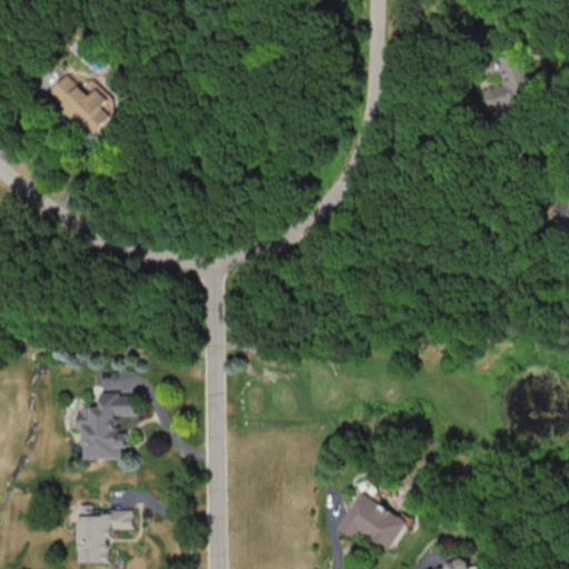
[(483,89),(490,110),(537,96),(527,61),(515,66),(510,53),(496,58),(503,83),(483,89)]
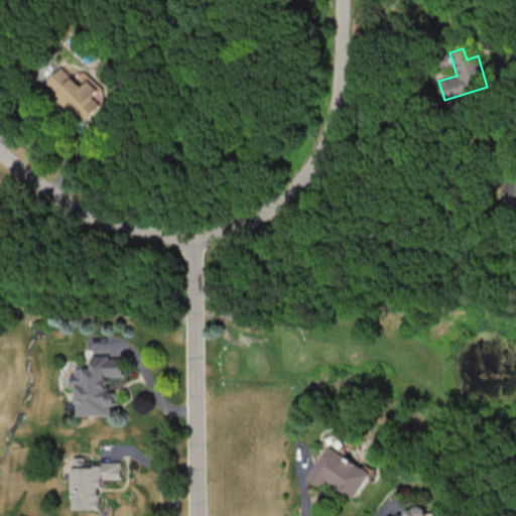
[(45,84),(83,122),(108,98),(89,79),(83,85),(63,66),(45,84)]
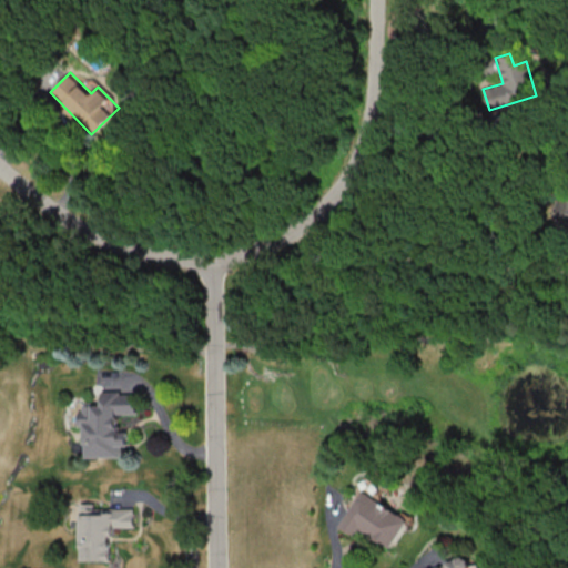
[(567,200),(557,200),(556,223),(567,224),(567,200)]
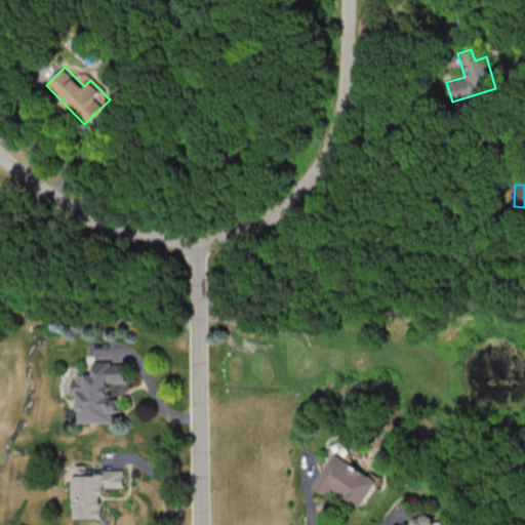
[(76,354),(133,353),(134,423),(78,425),(76,354)]
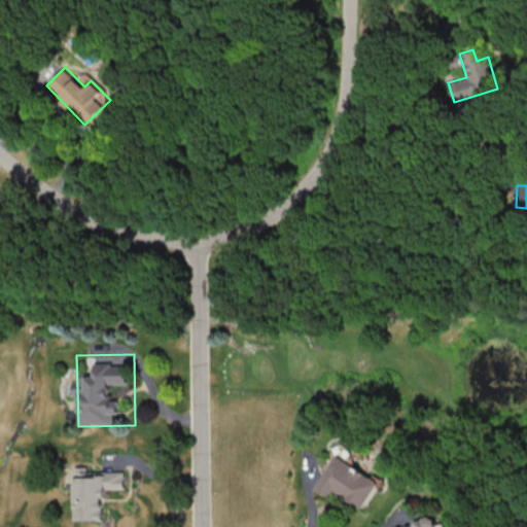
[(328,453),(380,481),(362,513),(308,491),(328,453)]
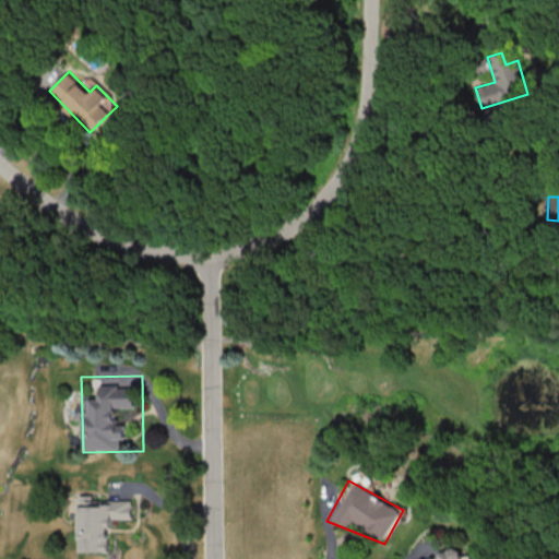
[(75,486),(141,487),(141,552),(74,550),(75,486)]
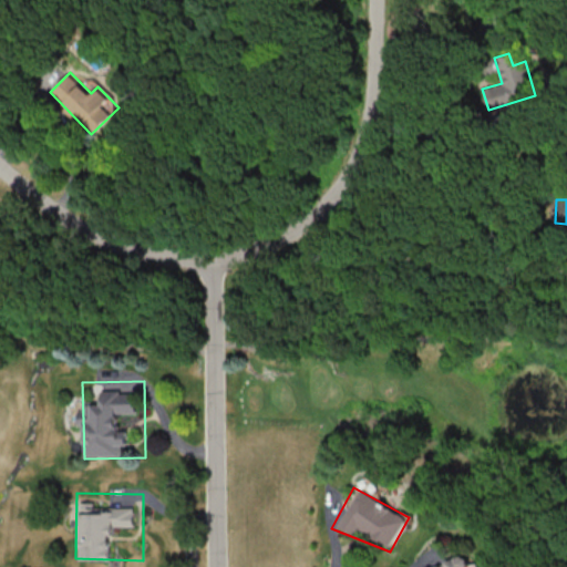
[(426,566),(426,562),(474,553),(477,566),(426,566)]
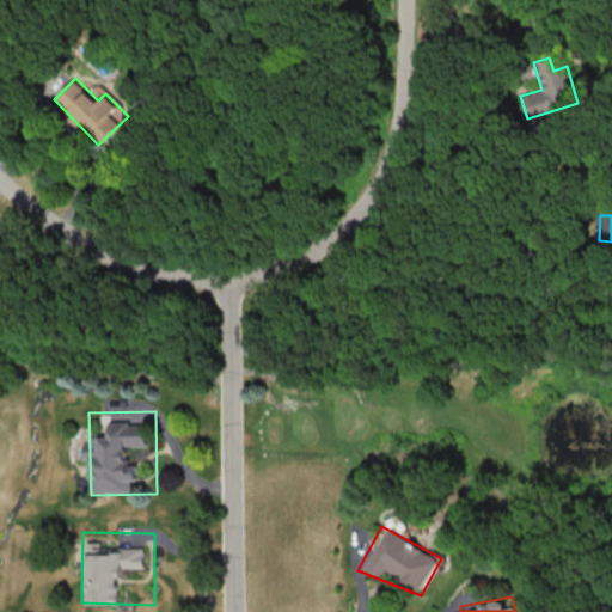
All buildings are outlined.
